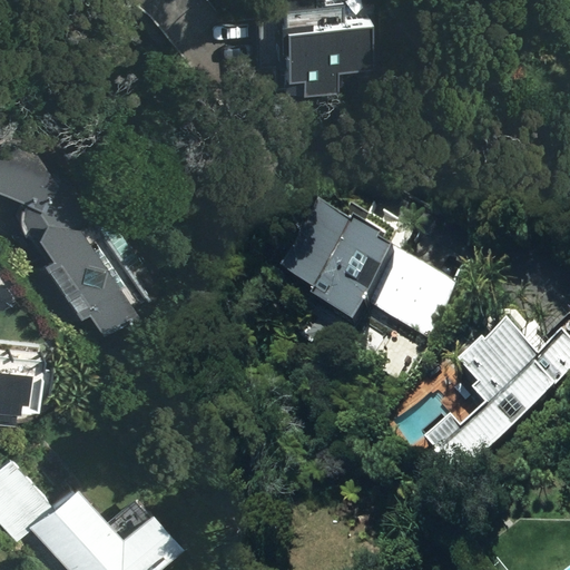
[(294,0),(248,1),(249,57),(268,57),(268,82),(318,81),(317,56),(365,56),(364,18),(341,19),(340,0),(294,0)]
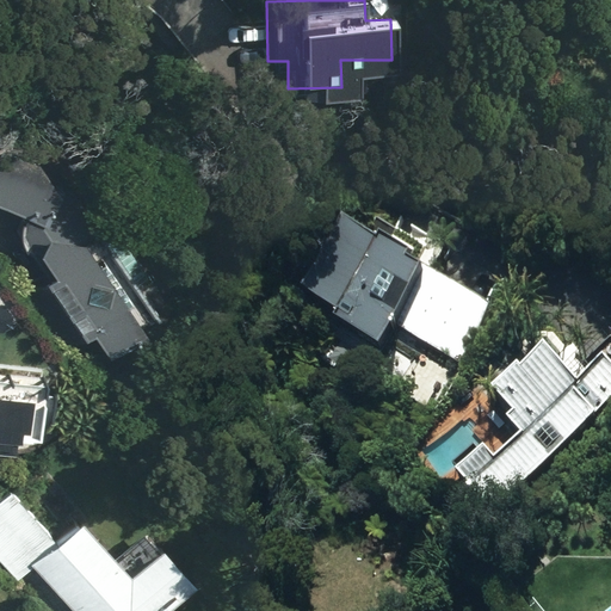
[(0,208),(14,215),(50,267),(26,283),(61,335),(87,318),(99,337),(148,304),(60,173),(0,148),(0,208)]
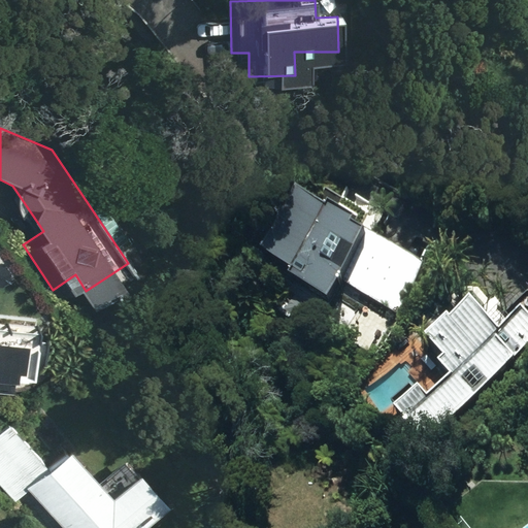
[(420,268),(292,200),(256,266),(287,283),(284,288),(322,308),(336,281),(396,312),(420,268)]
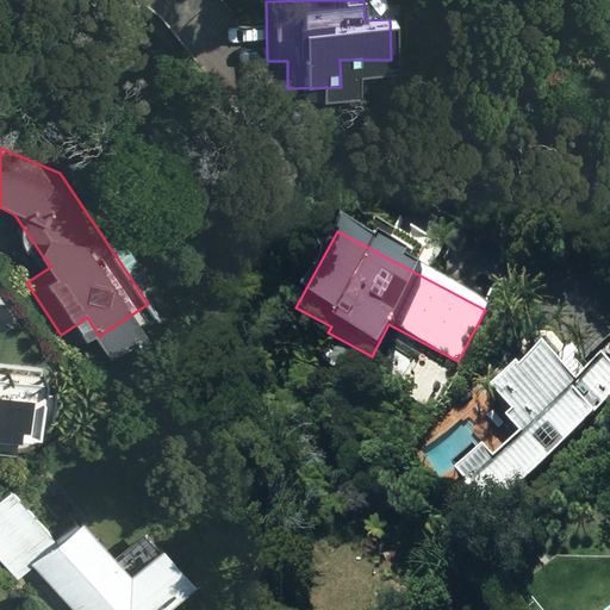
[(609,350),(564,392),(536,362),(490,403),(509,425),(503,431),(510,440),(456,486),(487,521),(609,412),(609,350)]
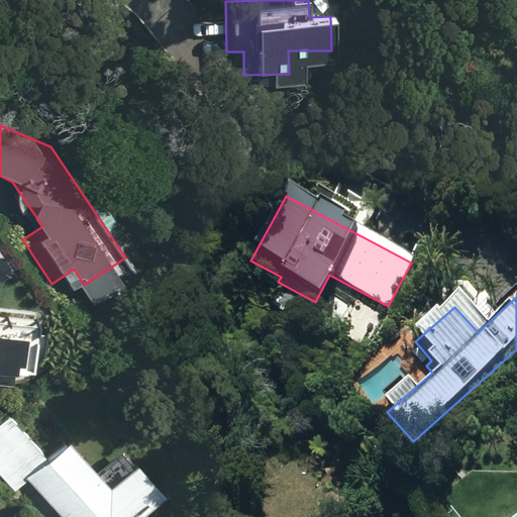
[(13,330),(0,328),(0,380),(9,381),(13,330)]
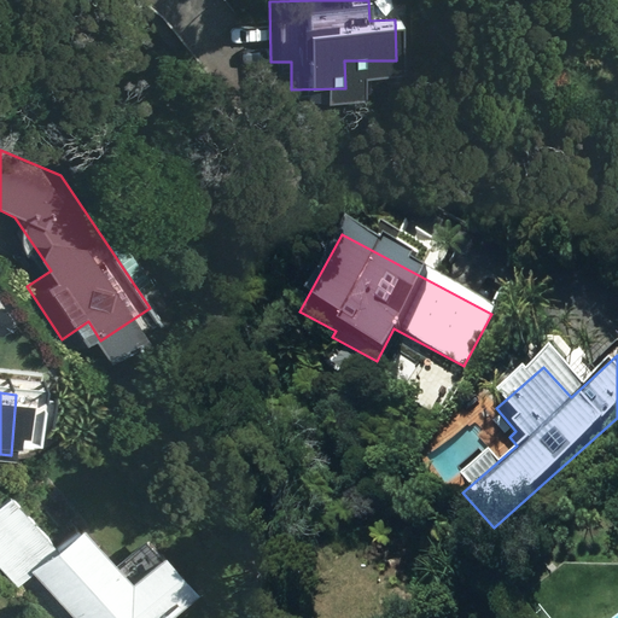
[(69,525),(24,569),(74,617),(147,617),(185,582),(147,544),(118,573),(69,525)]
